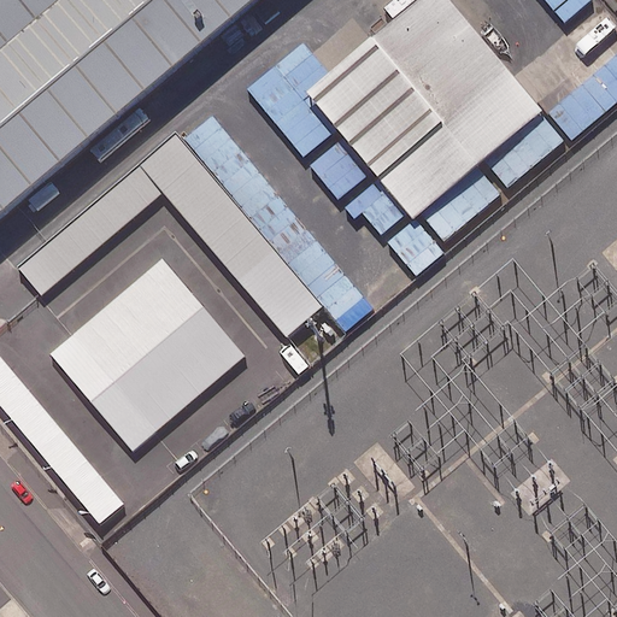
[(0,0),(0,51),(60,0),(0,0)]
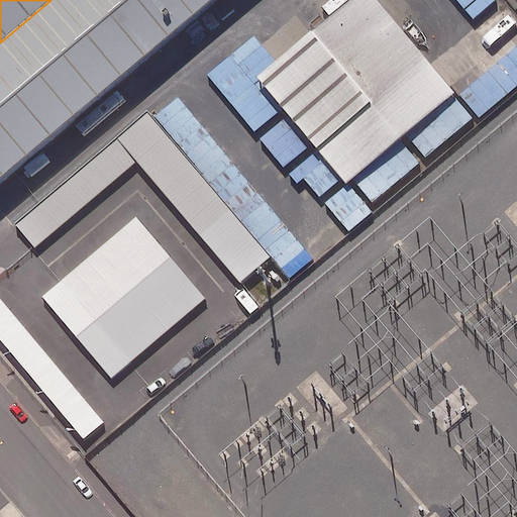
[(0,177),(212,0),(50,0),(0,42),(0,177)]
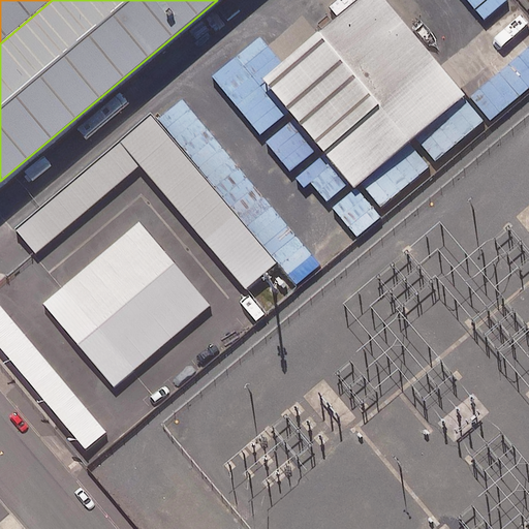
[(459,94),(379,0),(362,0),(260,85),(346,188),(459,94)]
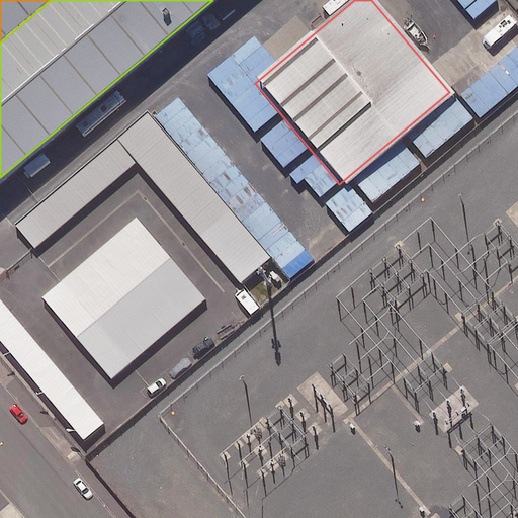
[(139,165),(244,286),(273,261),(282,271),(309,249),(188,109),(164,131),(149,113),(16,226),(38,251),(139,165)]
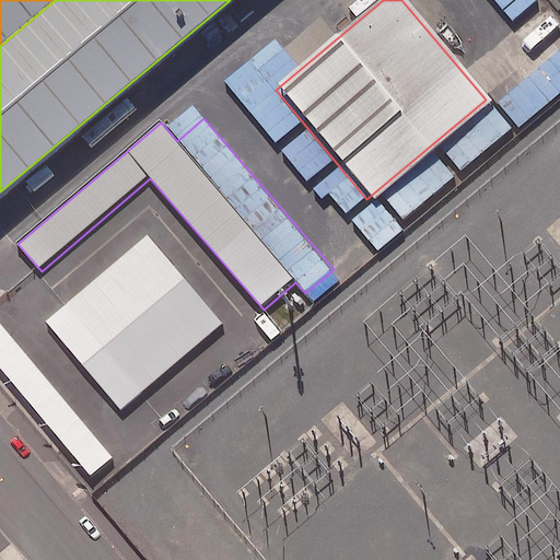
[(223,322),(150,234),(44,323),(117,410),(223,322)]
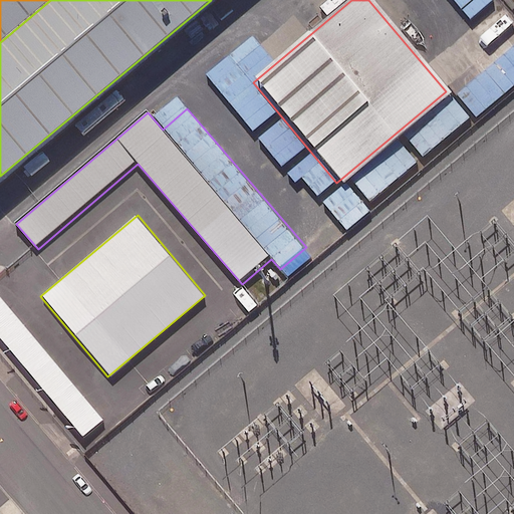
[(0,295),(0,335),(84,436),(103,420),(0,295)]
